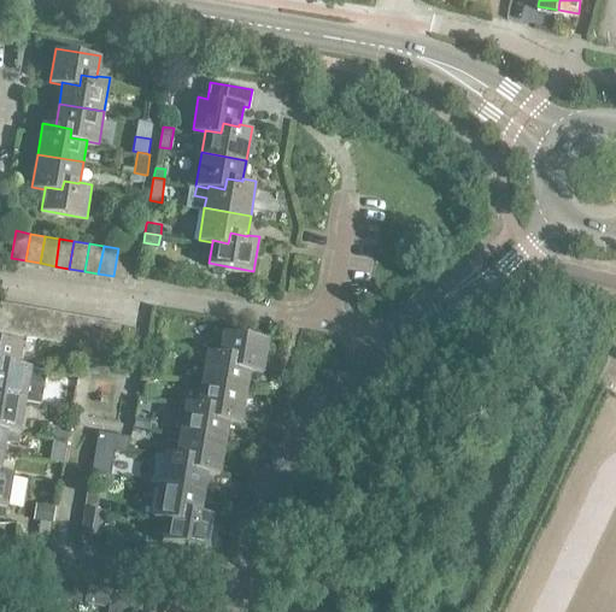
[(1,330),(11,331),(17,333),(22,304),(7,301),(1,330)]
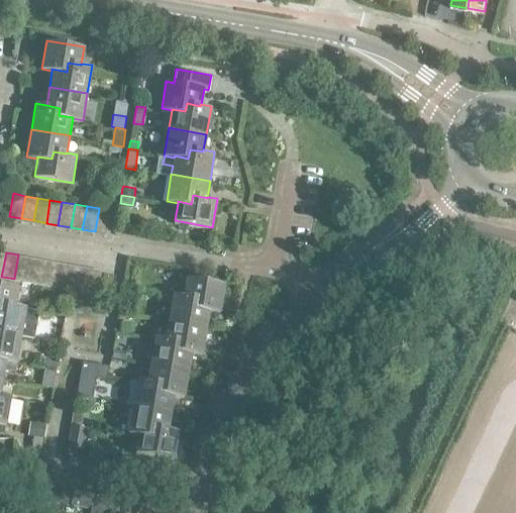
[(14,279),(20,280),(26,281),(31,257),(18,254),(14,279)]
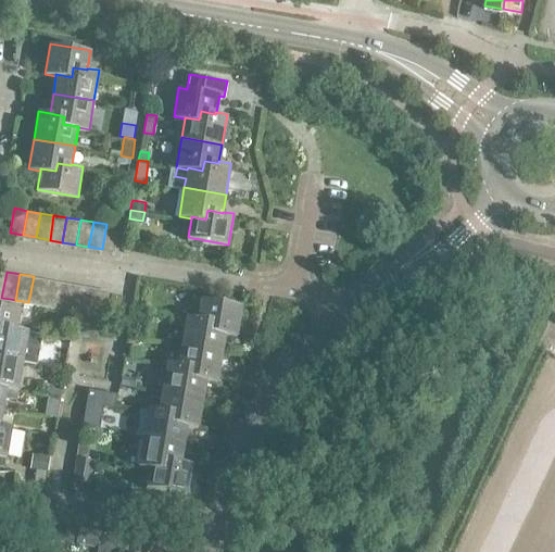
[(28,302),(42,304),(47,279),(34,276),(28,302)]
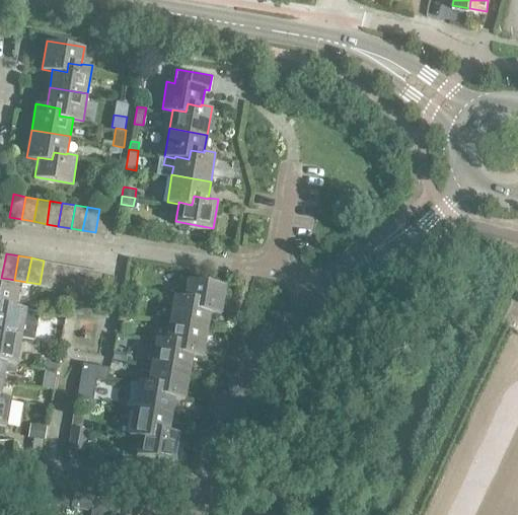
[(40,284),(52,286),(56,263),(44,261),(40,284)]
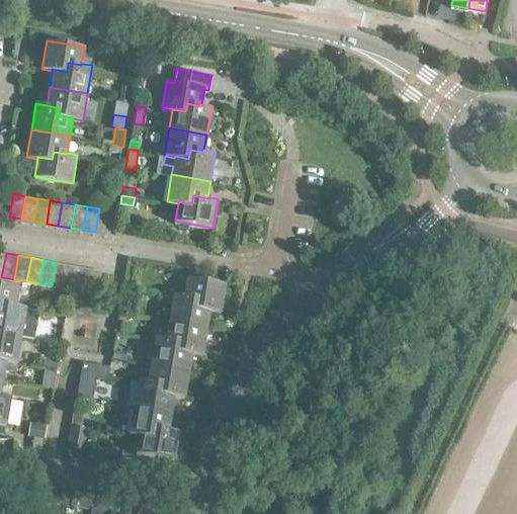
[(52,285),(63,287),(68,264),(56,262),(52,285)]
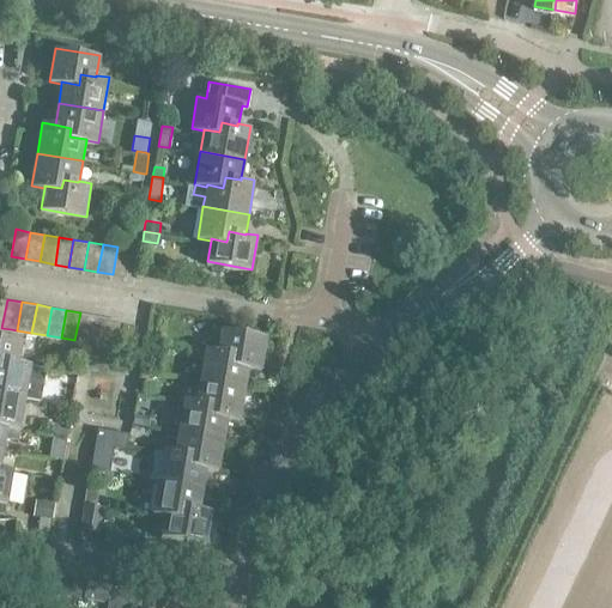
[(74,340),(90,344),(95,315),(80,312),(74,340)]
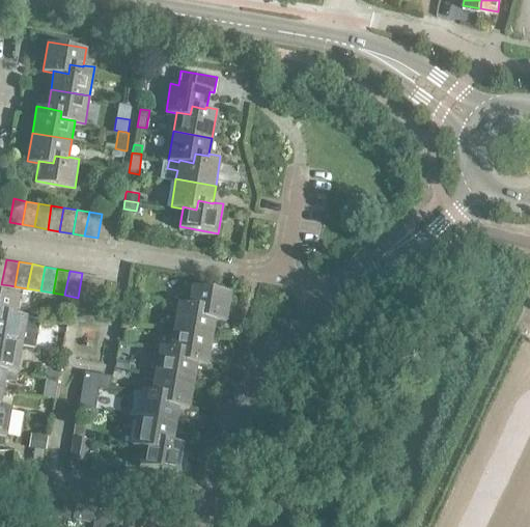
[(90,300),(94,275),(82,273),(78,298),(90,300)]
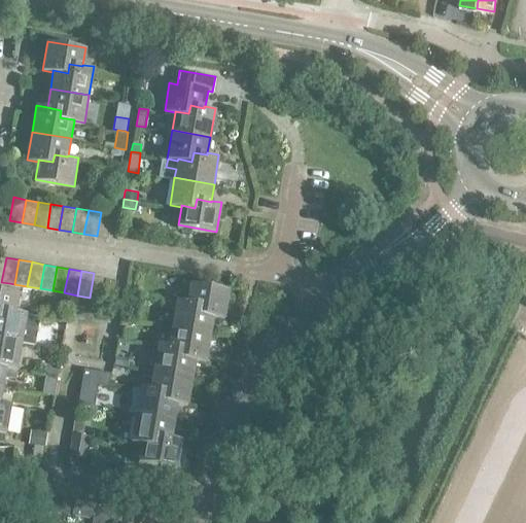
[(100,302),(102,302),(106,277),(104,277),(105,275),(94,273),(90,298),(100,300),(100,302)]
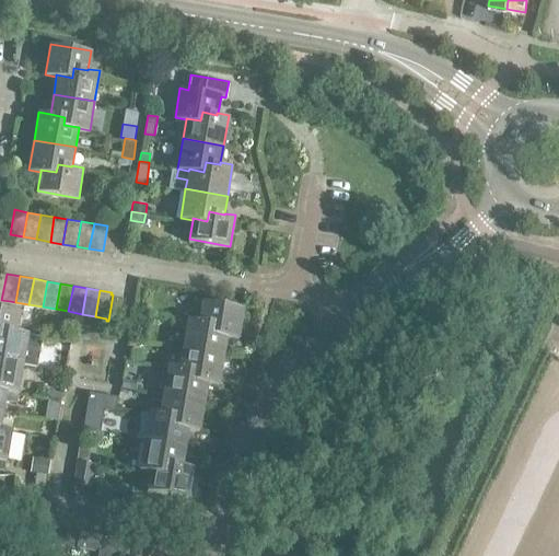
[(0,336),(2,337),(4,327),(19,331),(20,328),(23,311),(19,311),(22,303),(15,302),(10,301),(9,309),(0,307),(0,336)]
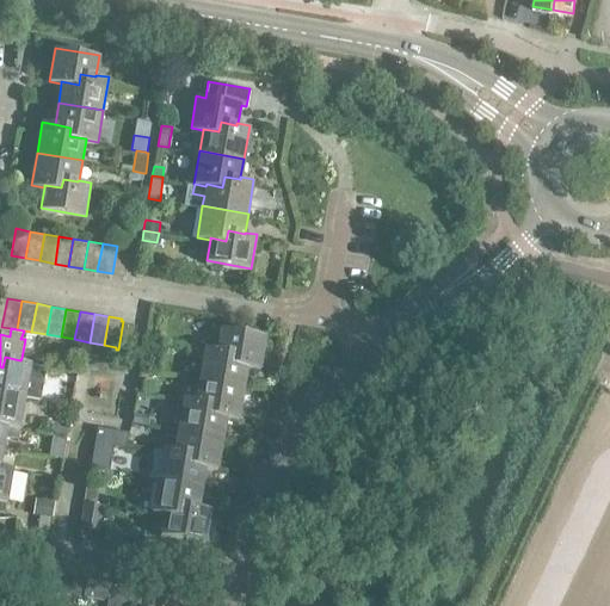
[(250,368),(262,370),(267,336),(221,328),(217,350),(216,351),(233,354),(232,364),(250,368)]
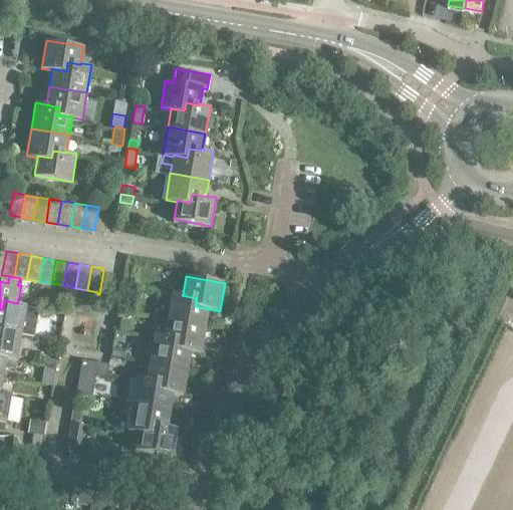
[(172,292),(168,317),(207,323),(210,309),(195,306),(196,298),(182,295),(183,294),(172,292)]
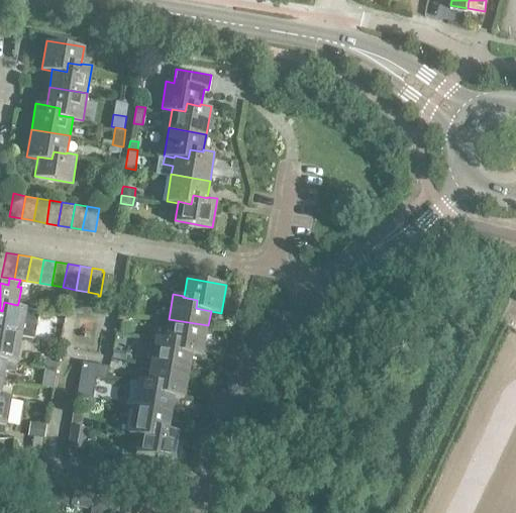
[(0,328),(22,332),(27,305),(18,303),(17,305),(4,302),(2,311),(0,310),(0,328)]
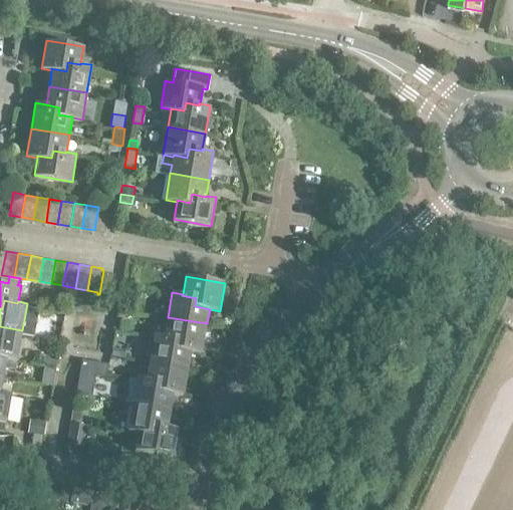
[(192,350),(192,351),(202,353),(207,323),(168,317),(165,336),(164,337),(178,338),(177,348),(192,350)]
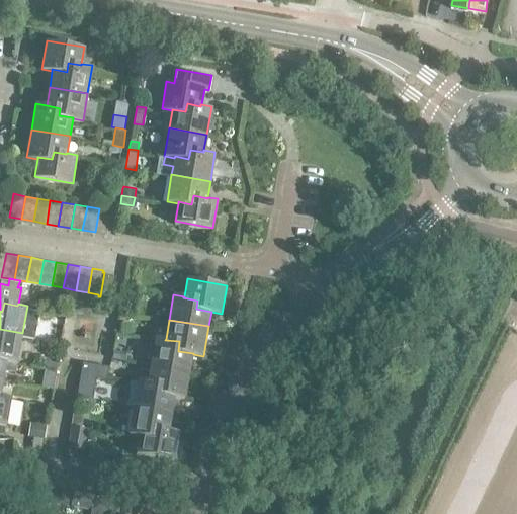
[(0,356),(8,358),(8,359),(17,360),(22,333),(0,329),(0,356)]
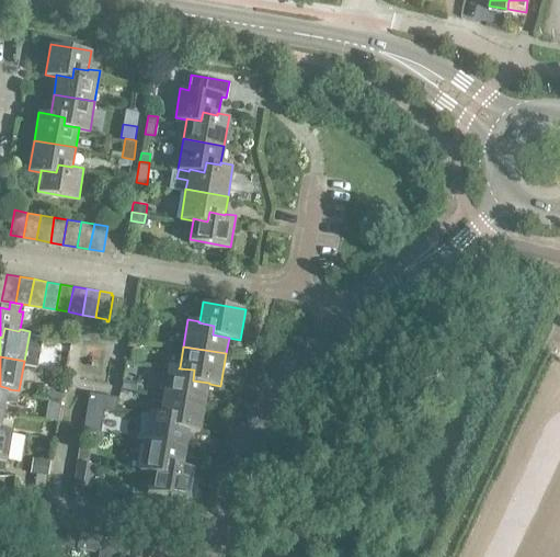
[(169,365),(163,393),(206,400),(209,384),(209,383),(193,381),(194,370),(179,368),(180,367),(169,365)]
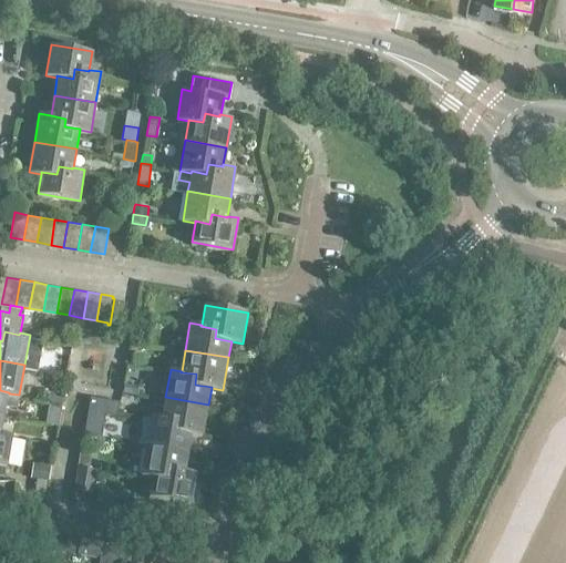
[(137,395),(139,385),(126,382),(125,392),(137,395)]
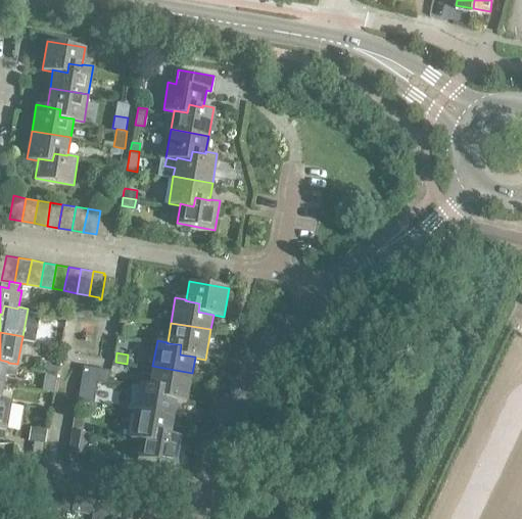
[(36,367),(43,369),(44,363),(45,360),(37,358),(36,367)]
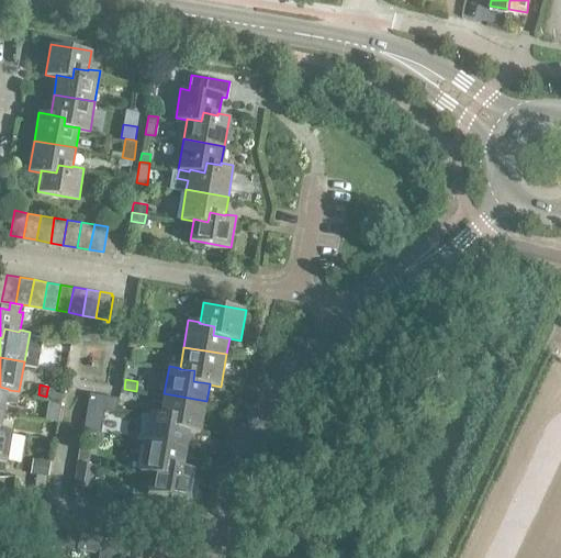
[(0,406),(6,408),(7,401),(18,402),(19,391),(9,390),(9,389),(0,387),(0,406)]
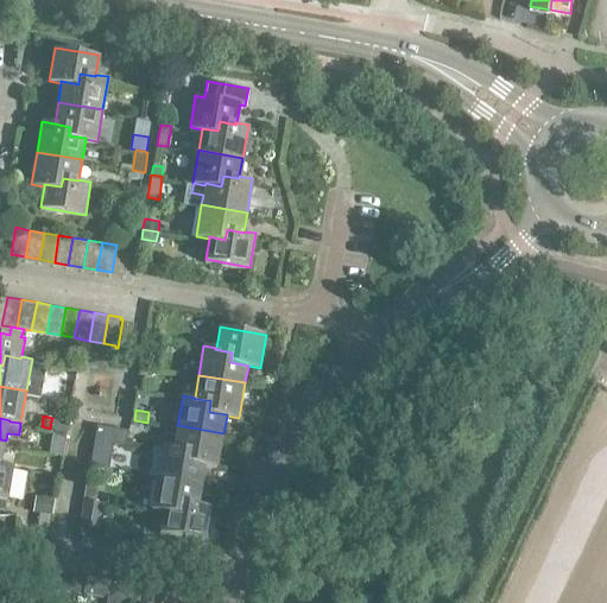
[(126,444),(128,430),(99,424),(90,463),(109,467),(114,442),(126,444)]
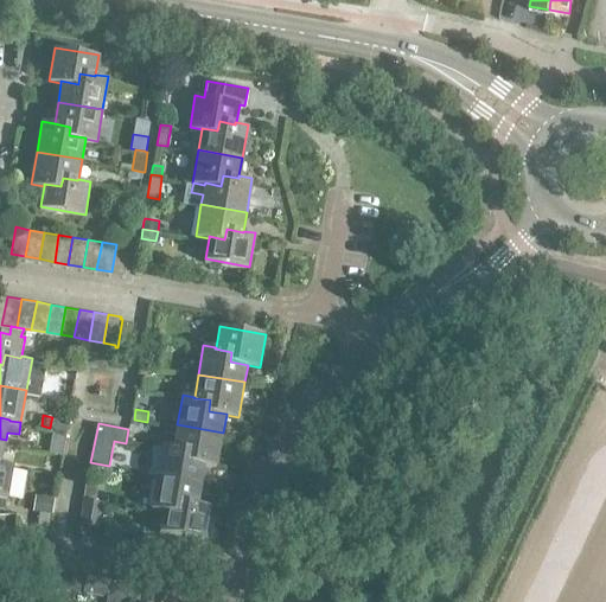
[(205,463),(205,465),(217,467),(223,433),(177,424),(173,447),(173,448),(190,450),(187,461),(205,463)]
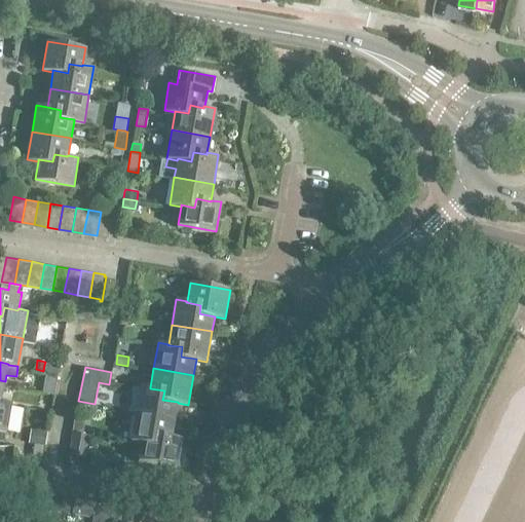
[(140,385),(135,413),(175,420),(178,403),(178,402),(162,400),(164,390),(150,388),(150,387),(140,385)]
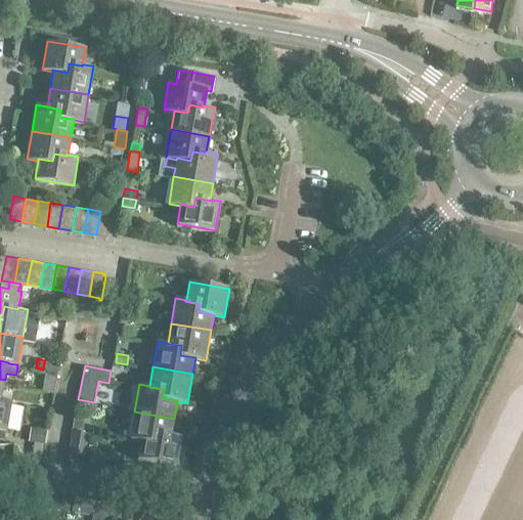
[(0,435),(6,436),(12,400),(2,398),(2,399),(0,398),(0,435)]
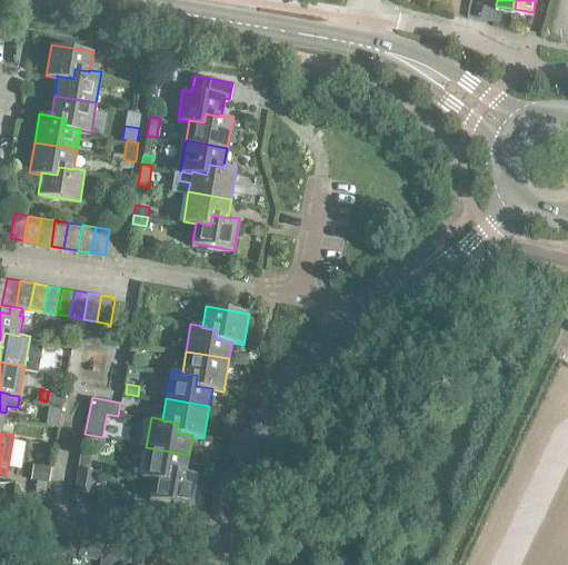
[(146,447),(140,477),(152,479),(152,478),(168,481),(169,472),(186,474),(186,473),(189,455),(146,447)]
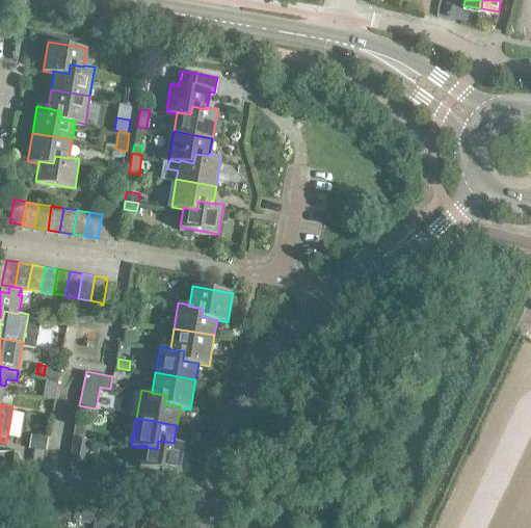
[(43,466),(45,449),(46,449),(48,436),(31,432),(29,446),(34,448),(32,465),(43,466)]
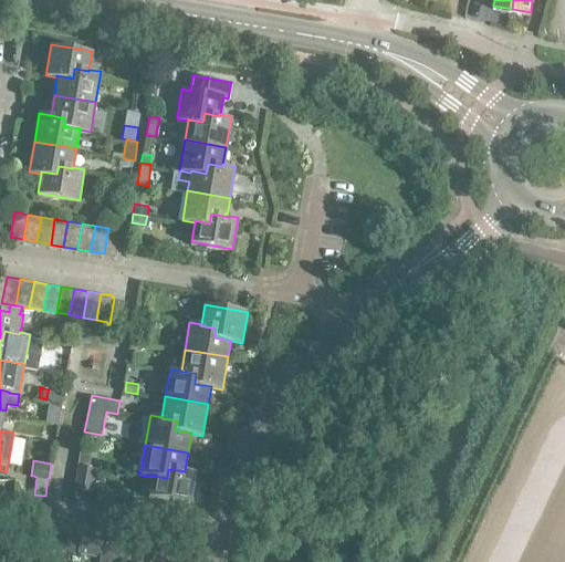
[(95,464),(77,462),(75,487),(93,488),(95,464)]
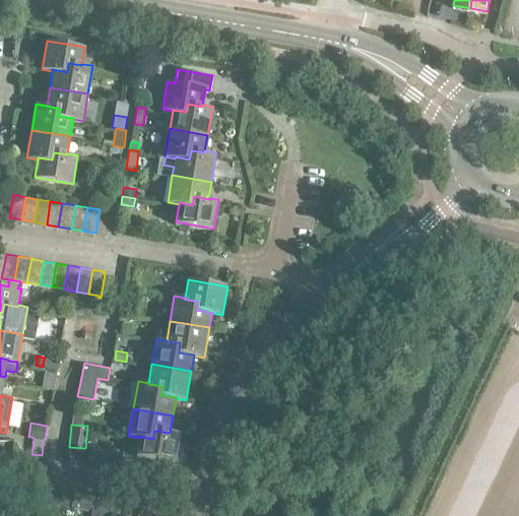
[(136,455),(151,458),(149,467),(170,471),(172,461),(176,462),(181,434),(170,432),(170,433),(154,431),(153,439),(139,437),(139,438),(136,455)]
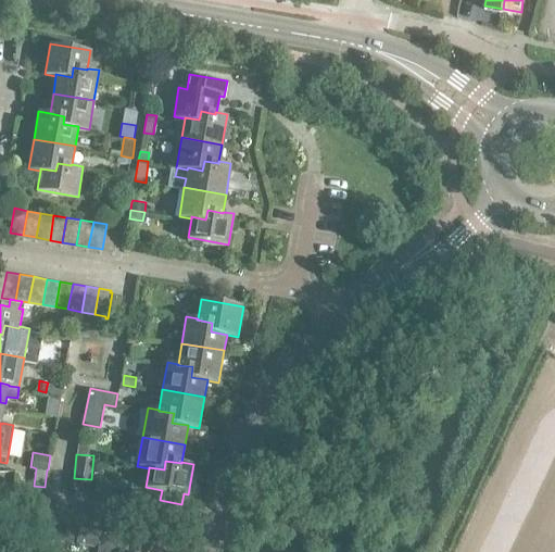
[(74,541),(77,524),(53,519),(50,537),(74,541)]
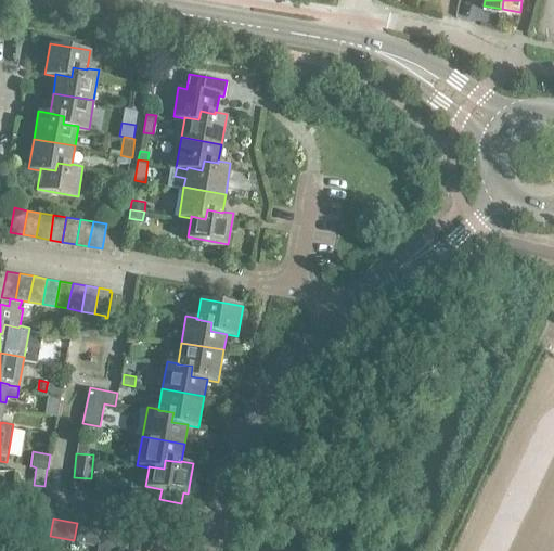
[(121,550),(126,529),(80,521),(79,525),(77,539),(99,542),(97,550),(121,550)]
